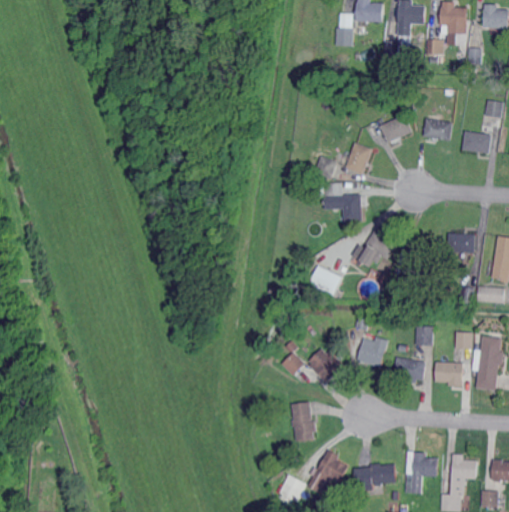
[(370,0),(370,3),(383,4),(382,22),(355,21),(356,2),(357,2),(357,0),(370,0)]
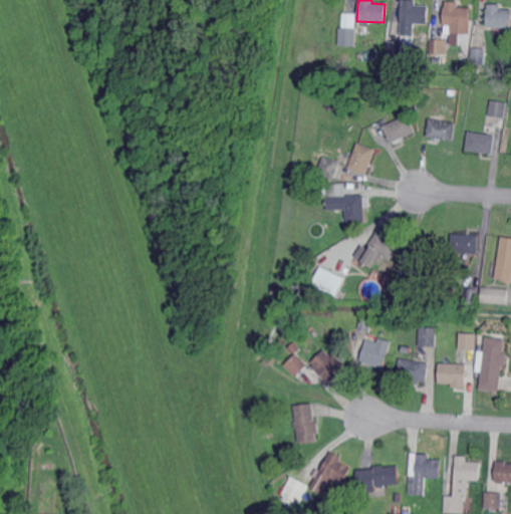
[(415,0),(415,4),(428,4),(427,23),(414,23),(414,35),(400,34),(401,4),(402,4),(402,0),(415,0)]
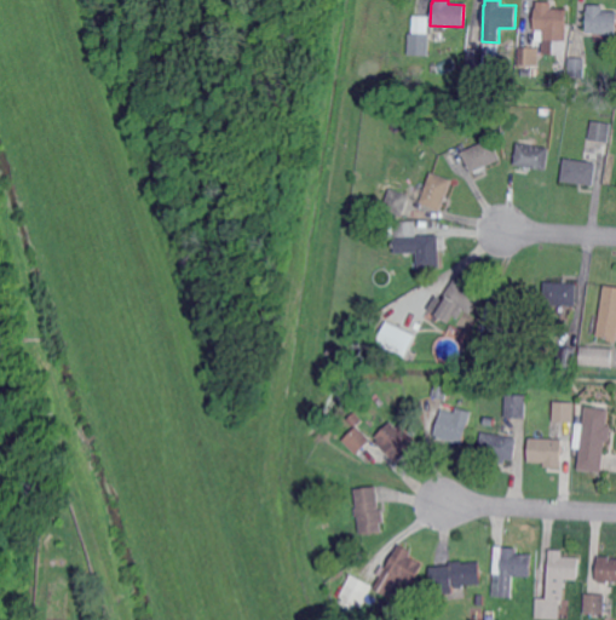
[(551,7),(568,9),(565,42),(534,40),(535,30),(533,30),(534,7),(535,7),(535,0),(551,1),(551,7)]
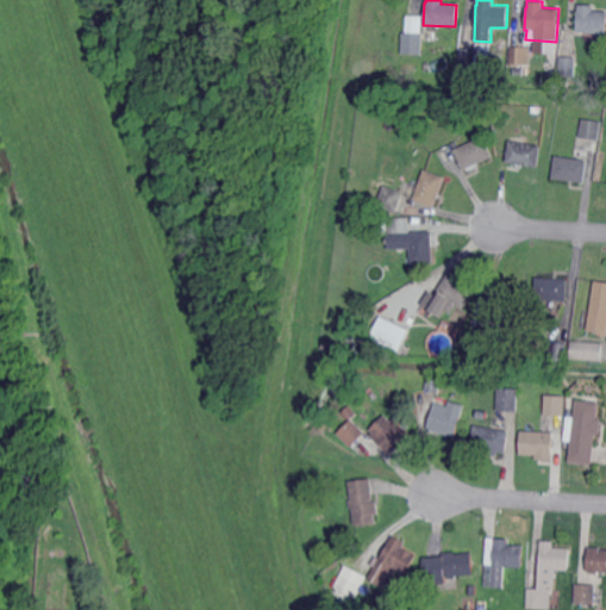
[(605,11),(605,33),(575,31),(576,8),(605,11)]
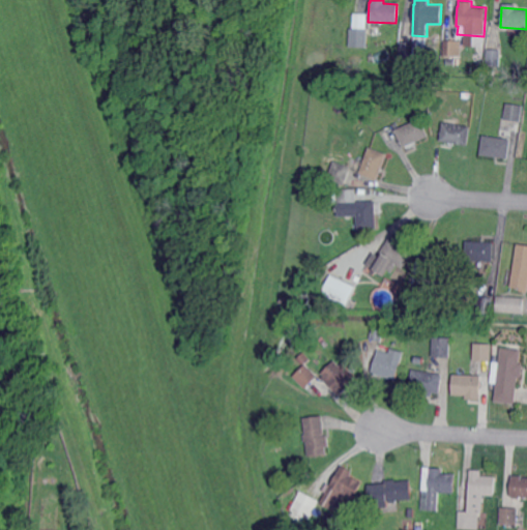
[(366,30),(366,48),(348,47),(348,29),(352,29),(352,15),(366,15),(366,30)]
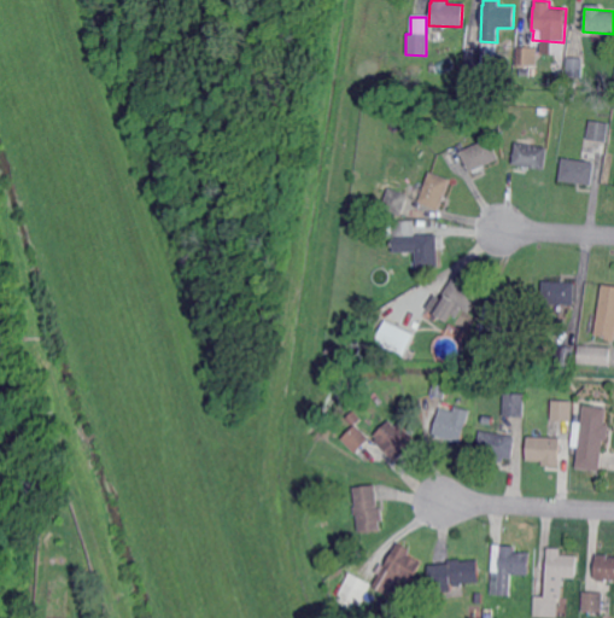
[(536,65),(515,64),(516,46),(537,47),(536,65)]
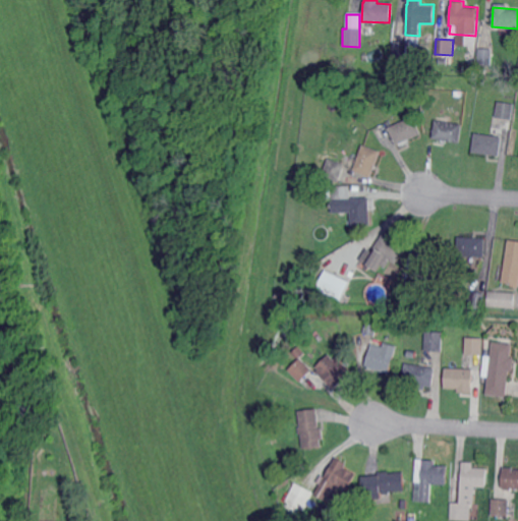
[(405,57),(391,57),(392,40),(406,41),(405,57)]
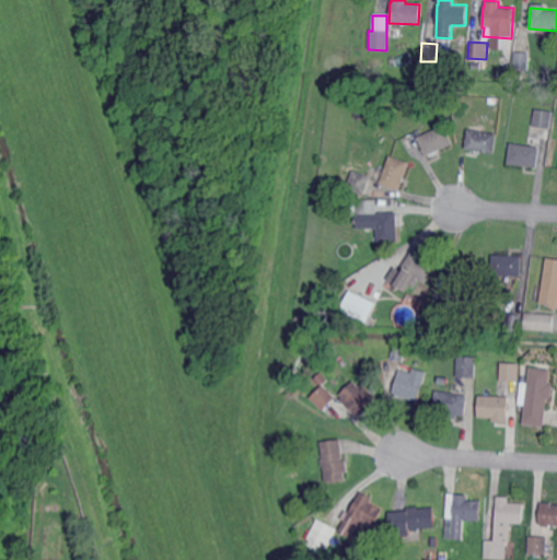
[(524,82),(512,81),(512,70),(511,70),(512,53),(525,54),(524,82)]
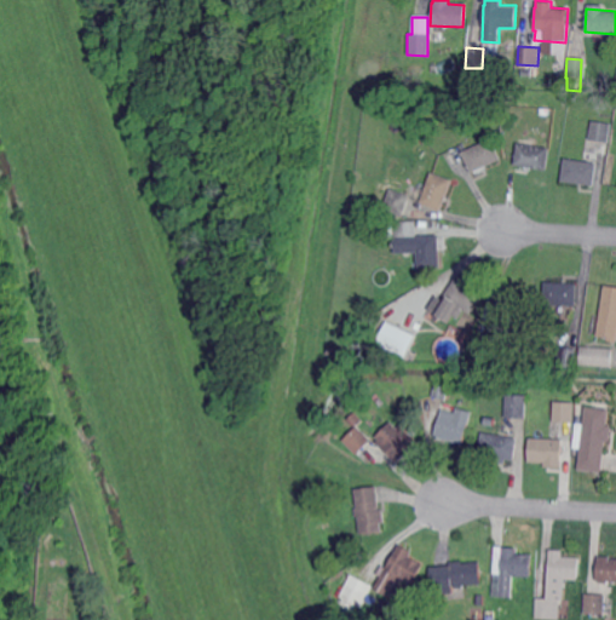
[(608,142),(588,139),(591,120),(610,122),(608,142)]
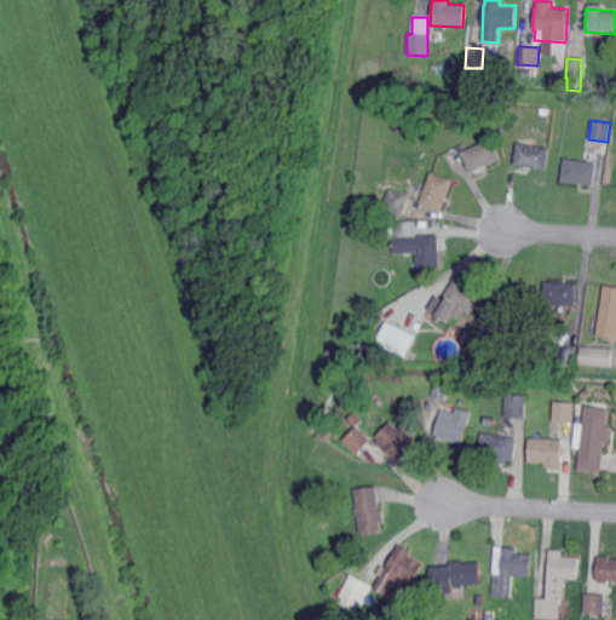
[(470,172),(460,151),(490,138),(500,159),(470,172)]
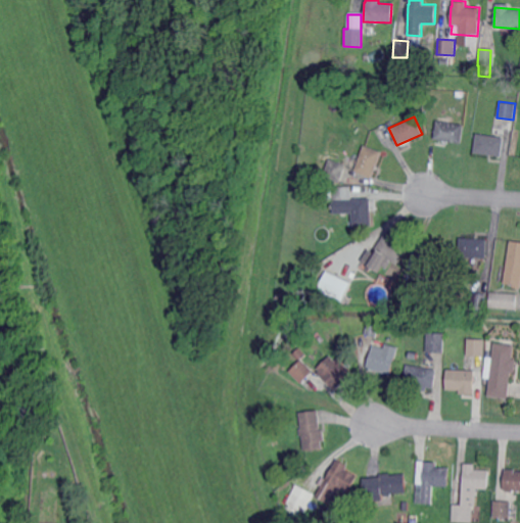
[(432,138),(435,120),(463,124),(460,143),(432,138)]
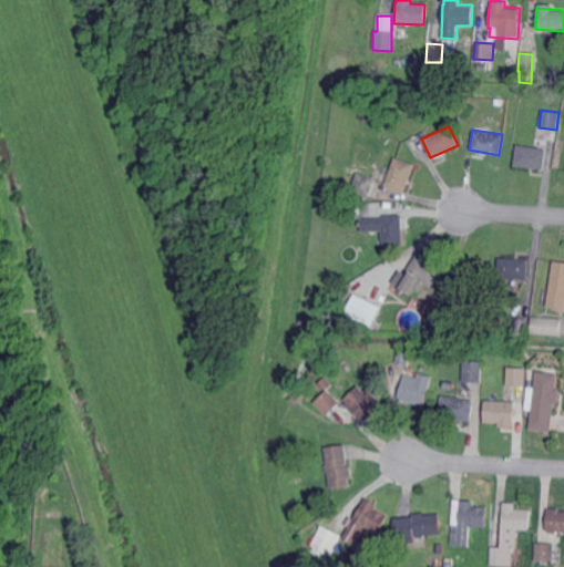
[(542,169),(512,165),(515,144),(545,148),(542,169)]
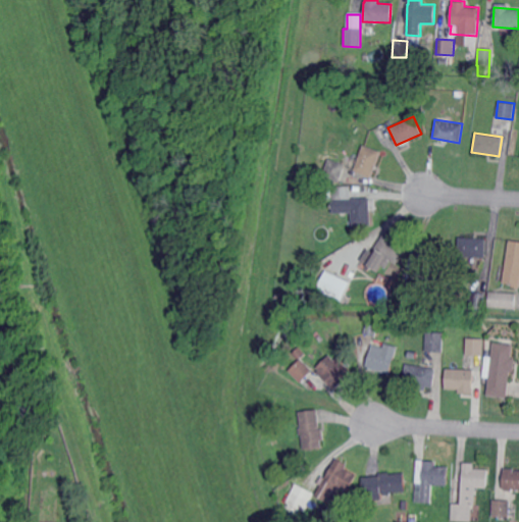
[(370,176),(353,170),(362,145),(380,151),(370,176)]
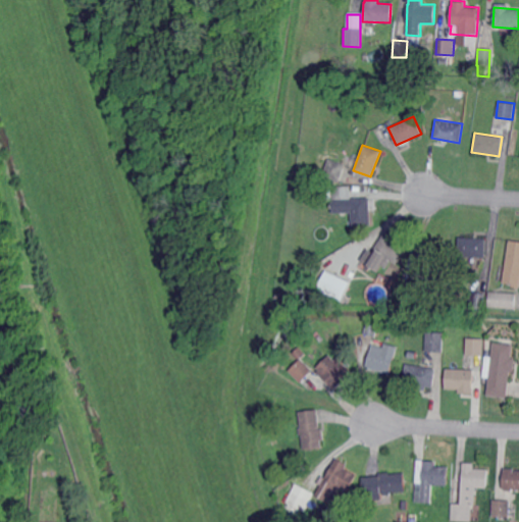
[(339,180),(321,174),(327,158),(345,164),(339,180)]
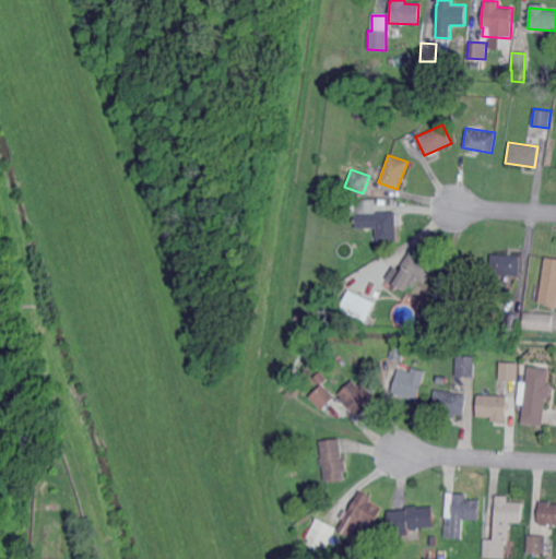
[(375,212),(394,211),(394,240),(371,240),(371,235),(375,235),(375,226),(354,227),(354,199),(374,199),(375,212)]
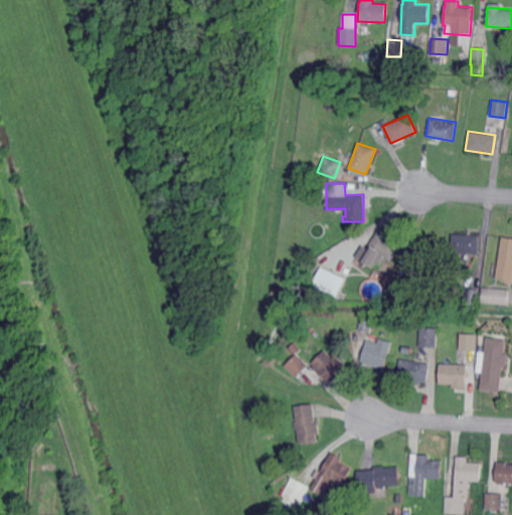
[(391,234),(389,237),(400,244),(390,260),(384,256),(380,264),(376,261),(371,269),(357,261),(376,230),(378,231),(380,228),(391,234)]
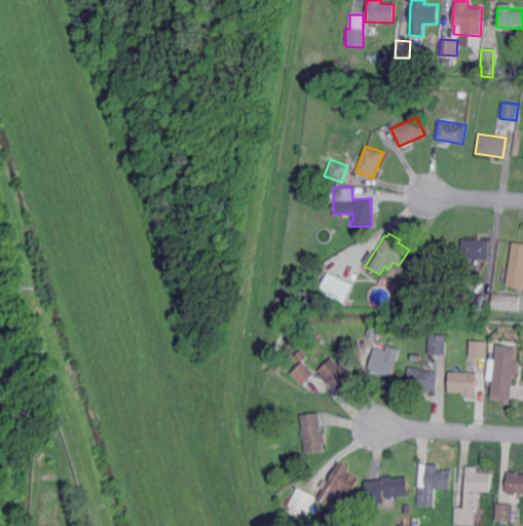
[(486,260),(458,259),(459,240),(487,241),(486,260)]
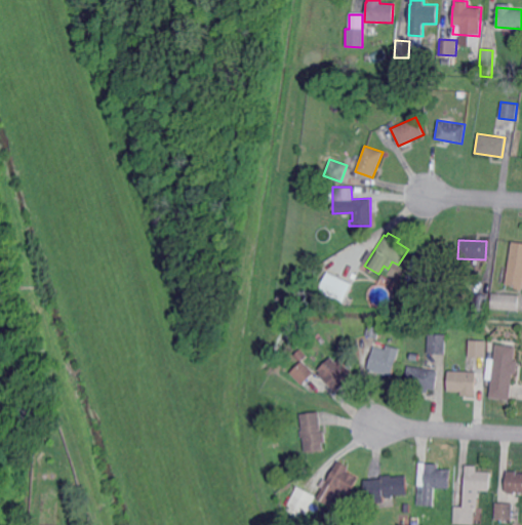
[(521,286),(504,284),(511,241),(521,242),(521,286)]
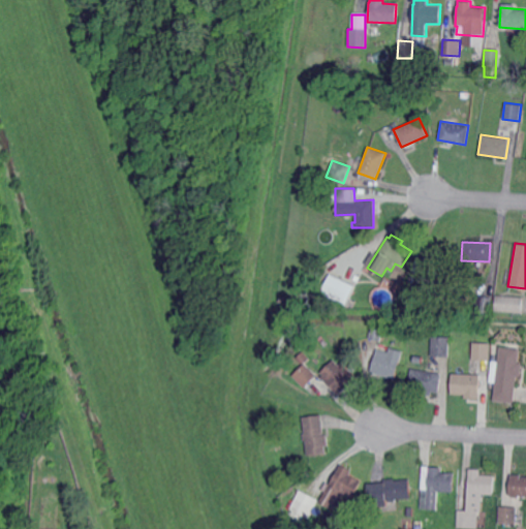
[(440,279),(415,275),(419,257),(443,261),(440,279)]
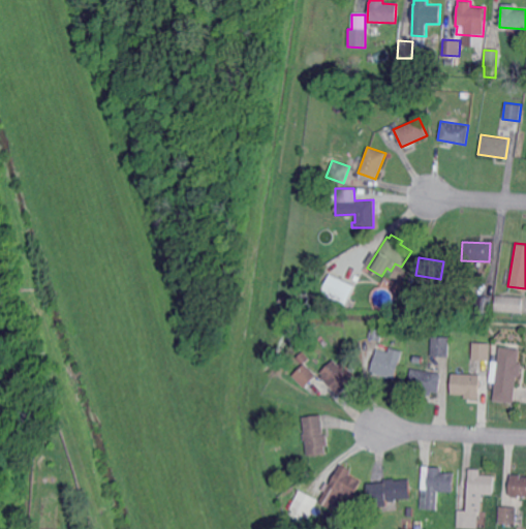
[(343,305),(319,292),(329,275),(352,287),(343,305)]
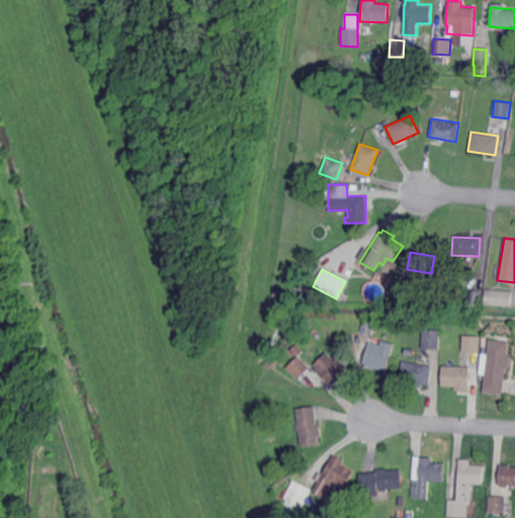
[(407,278),(399,276),(400,270),(408,271),(407,278)]
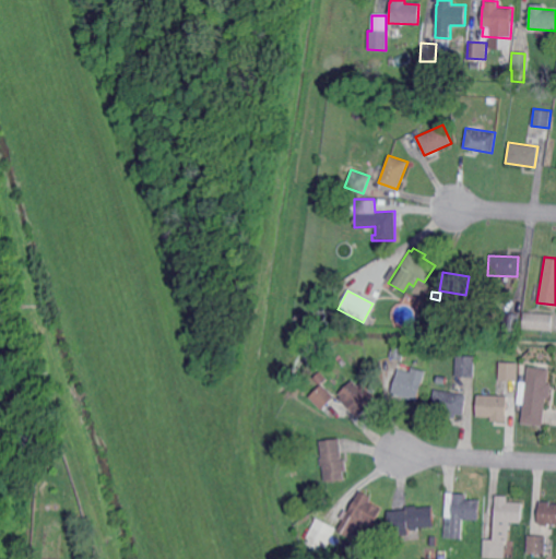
[(515,331),(498,328),(500,311),(518,313),(515,331)]
